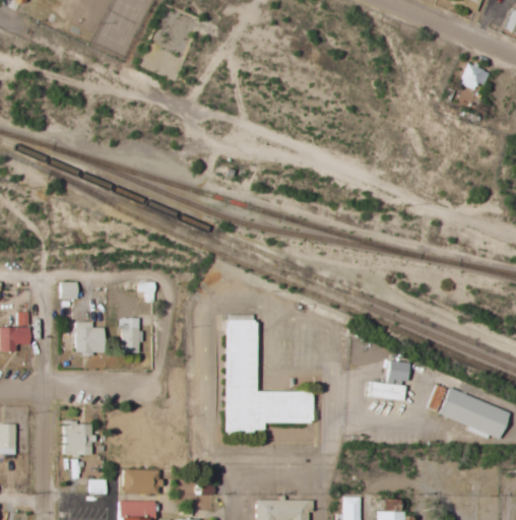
[(454,0),(454,2),(475,12),(480,0),(454,0)]
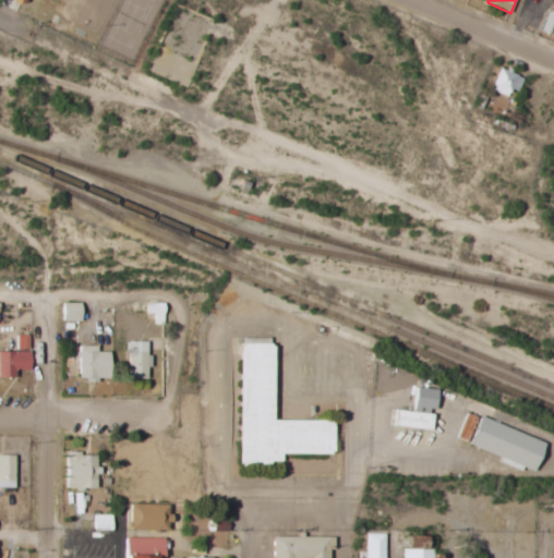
[(553,10),(550,9),(542,31),(553,35),(553,10)]
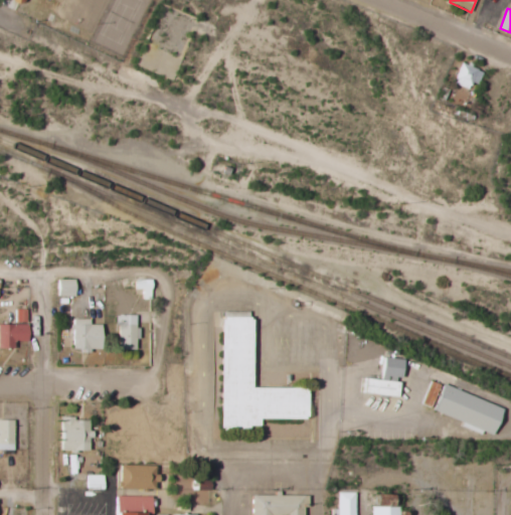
[(485,70),(461,63),(455,83),(471,89),(473,82),(481,84),(485,70)]
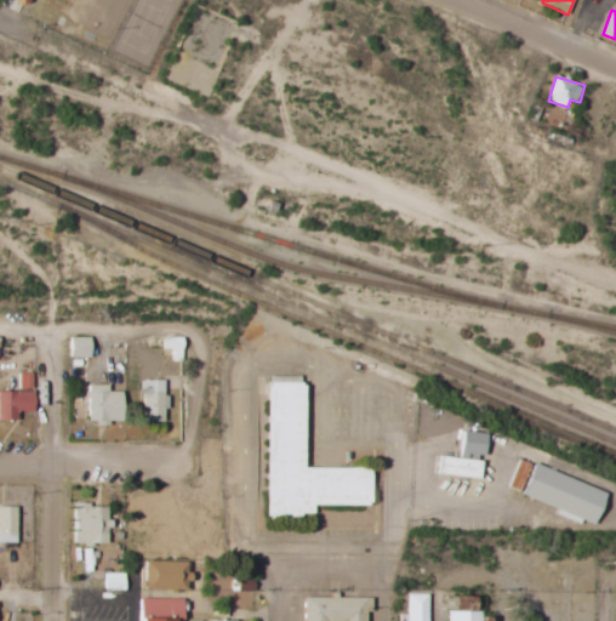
[(72,357),(91,358),(92,337),(72,337),(72,357)]
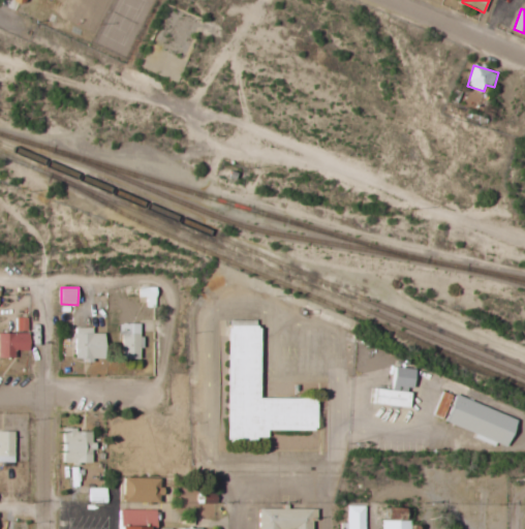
[(141,297),(149,298),(149,308),(156,308),(157,287),(141,287),(141,297)]
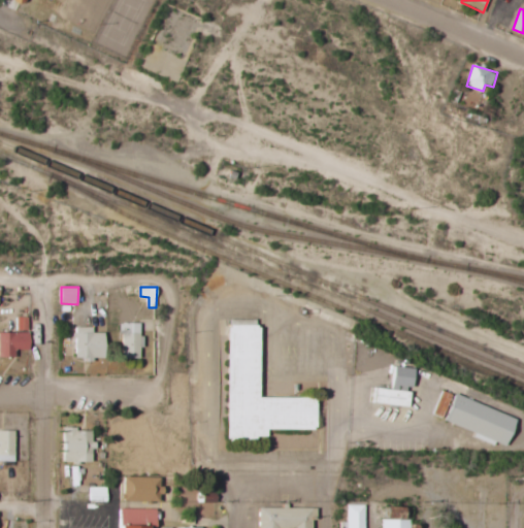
[(230,316),(228,441),(271,440),(271,430),(317,429),(320,394),(263,392),(263,318),(230,316)]
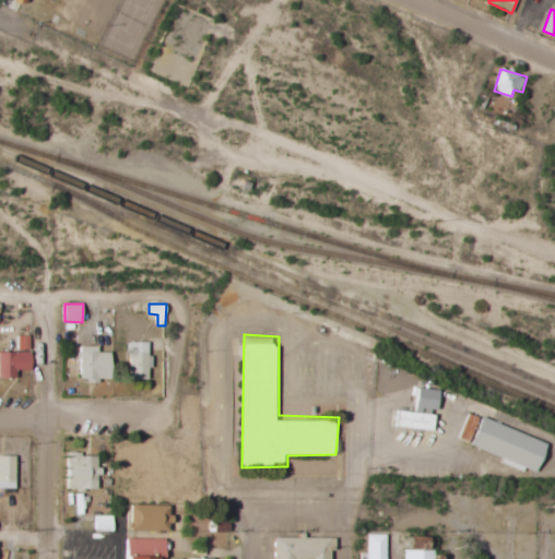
[(32,351),(31,335),(20,336),(20,351),(32,351)]
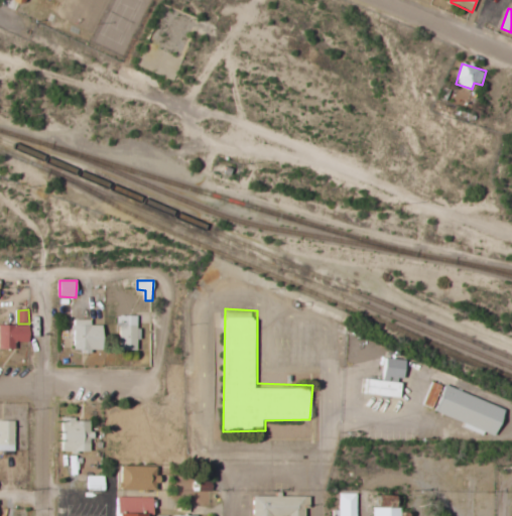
[(120,350),(137,351),(137,341),(139,341),(140,315),(120,315),(120,350)]
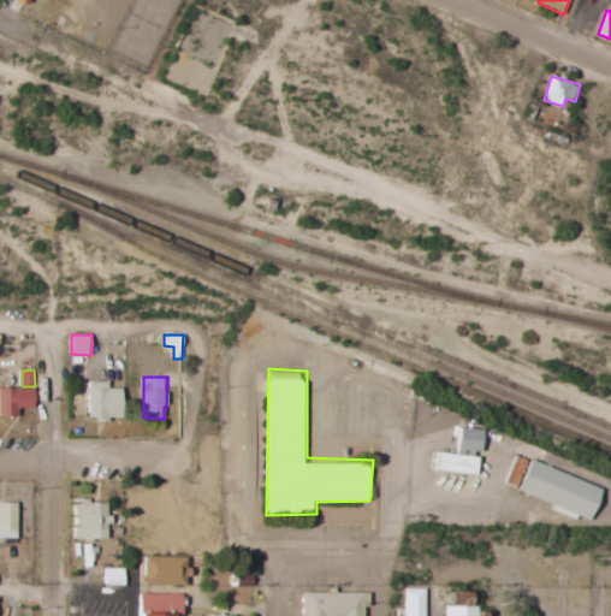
[(122,388),(110,389),(110,381),(89,381),(89,420),(123,419),(122,388)]
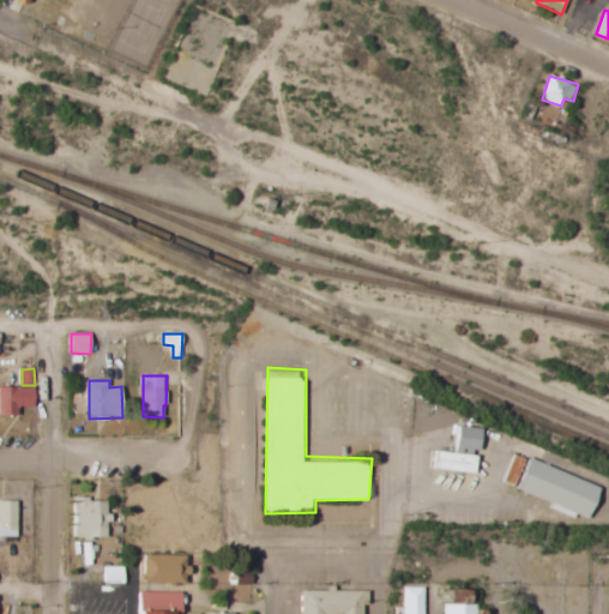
[(0,386),(0,415),(19,415),(19,408),(35,408),(35,386),(0,386)]
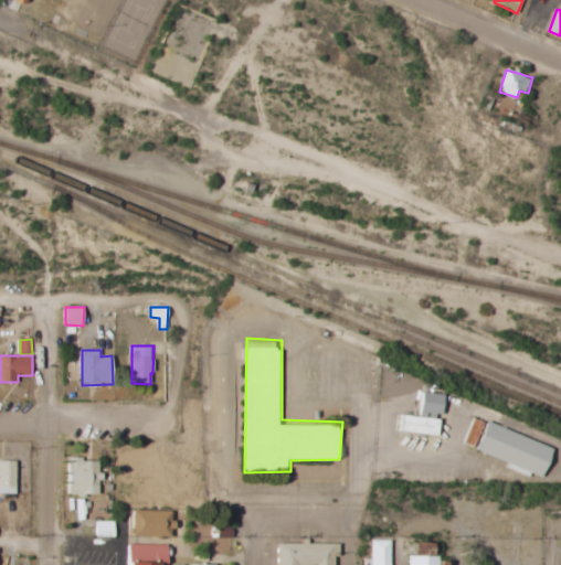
[(421,415),(443,416),(444,394),(422,393),(421,415)]
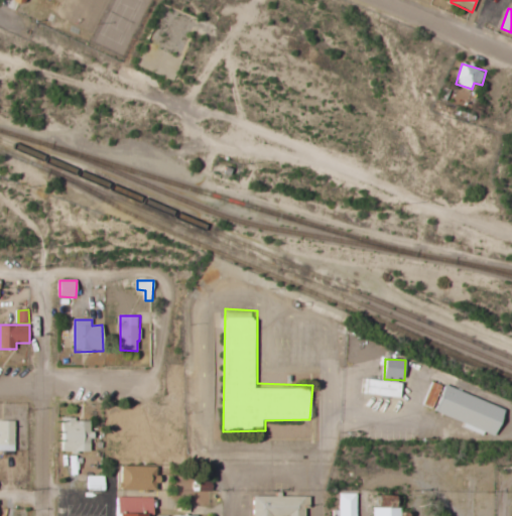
[(399,397),(401,383),(367,378),(365,392),(399,397)]
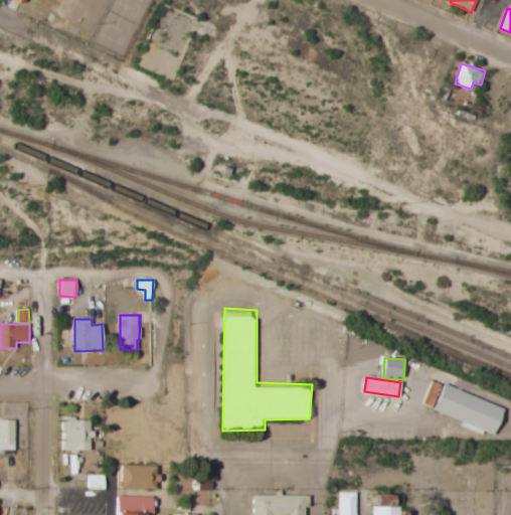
[(423,403),(433,408),(444,385),(434,381),(423,403)]
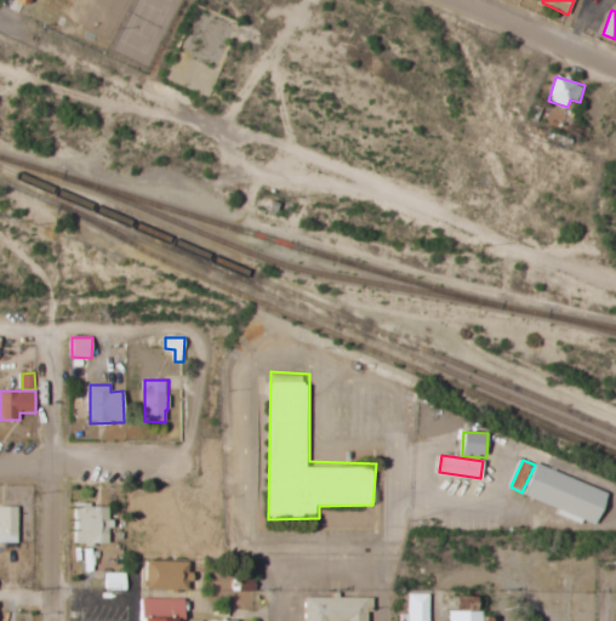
[(595,525),(608,491),(535,465),(524,496),(560,510),(558,516),(583,524),(585,520),(595,525)]
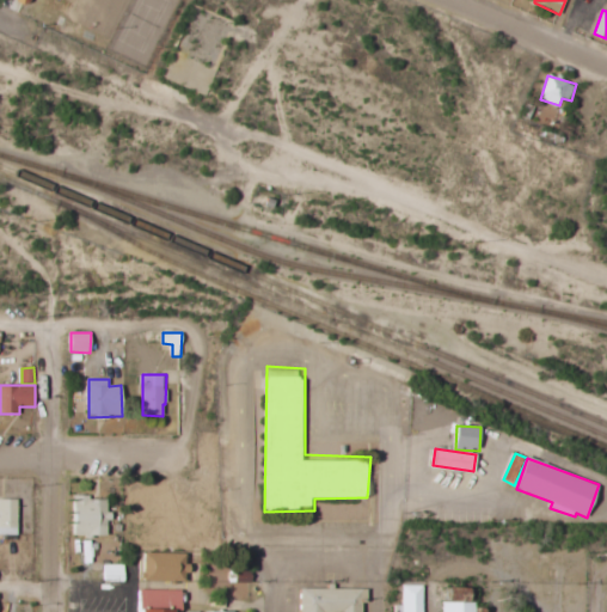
[(78,493),(93,493),(93,497),(111,497),(110,534),(77,533),(78,493)]
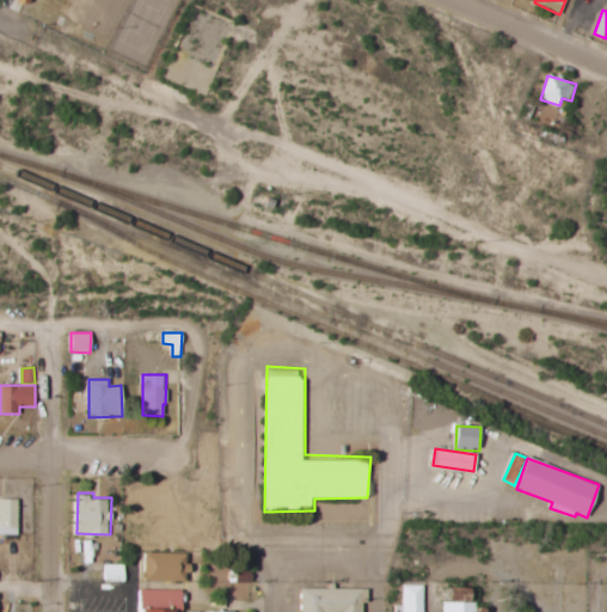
[(18,500),(0,499),(0,534),(17,536),(18,500)]
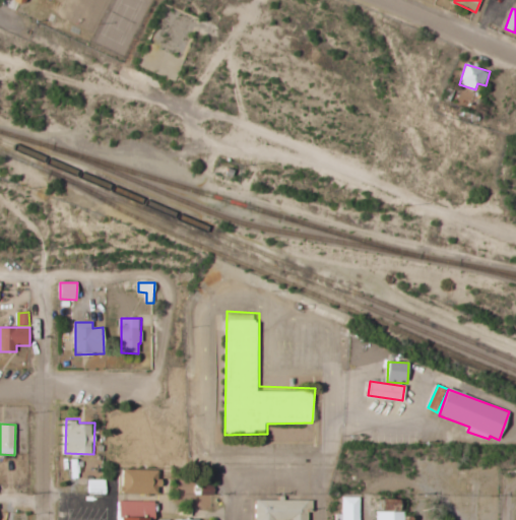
[(90,476),(110,477),(109,494),(90,493),(90,476)]
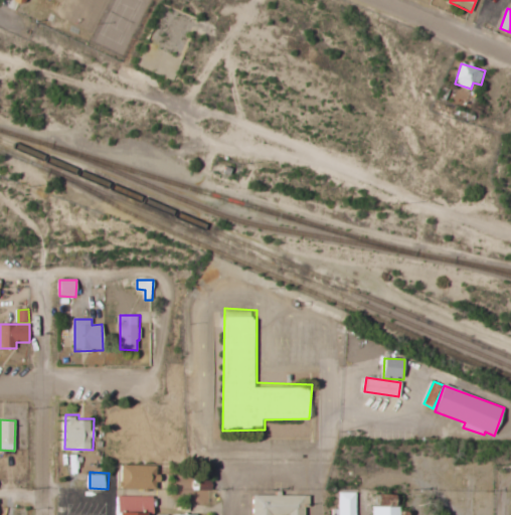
[(338,514),(356,514),(357,493),(339,493),(338,514)]
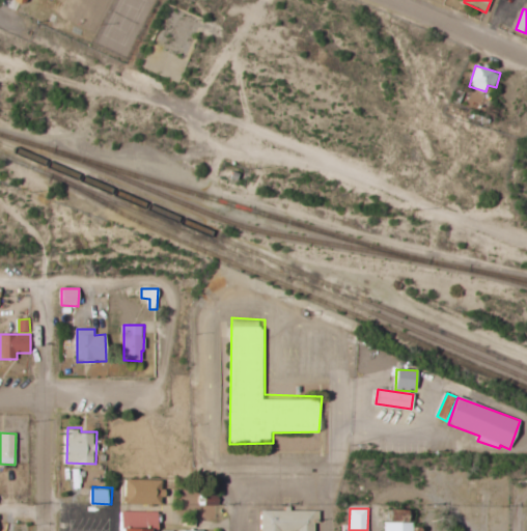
[(264,530),(264,509),(316,509),(316,530),(264,530)]
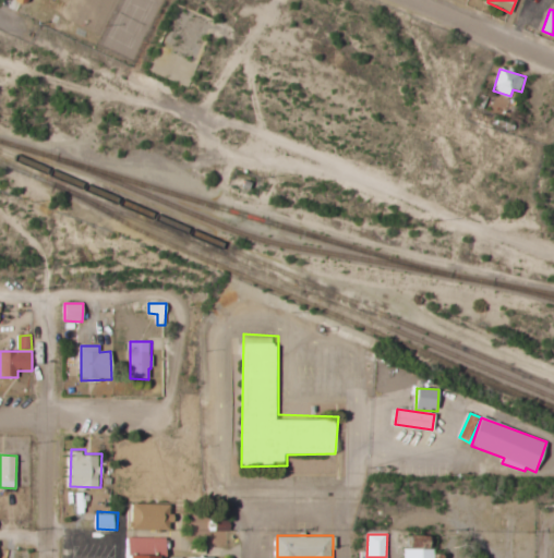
[(160,554),(160,557),(129,557),(130,537),(169,537),(169,554),(160,554)]
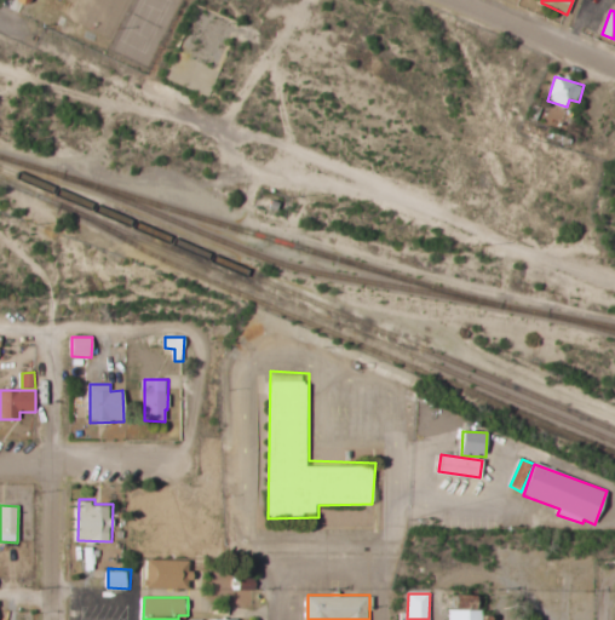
[(449,619),(482,619),(483,610),(472,610),(472,598),(450,597),(449,619)]
